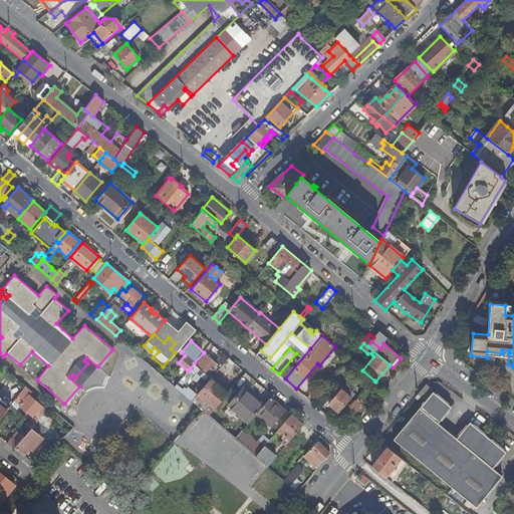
[(208,376),(218,363),(206,353),(196,365),(194,363),(190,368),(188,370),(175,387),(192,401),(197,395),(188,388),(186,390),(185,388),(193,377),(197,381),(201,376),(205,379),(208,376)]
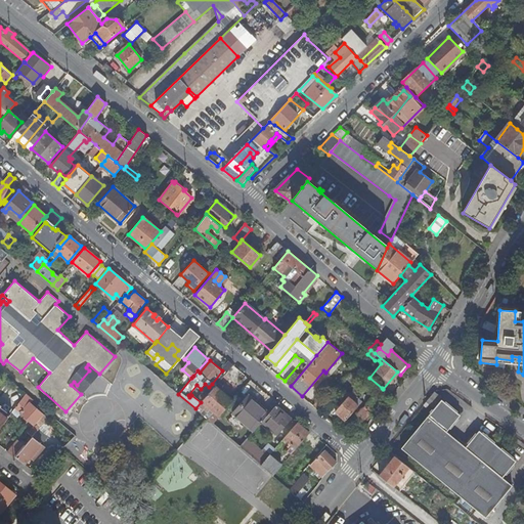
[(222,370),(225,374),(233,364),(228,360),(222,368),(222,370)]
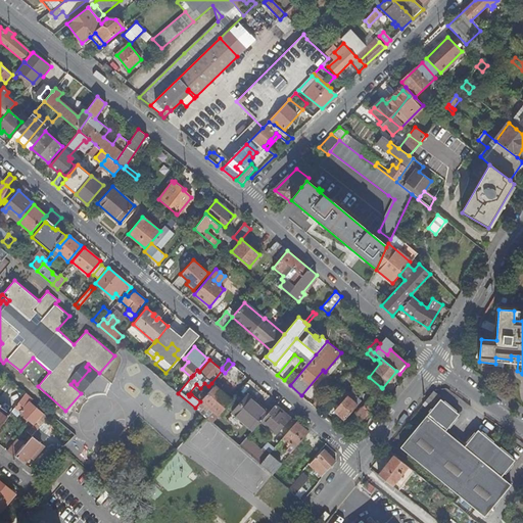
[(81,393),(99,373),(88,364),(86,367),(89,370),(77,384),(74,381),(70,384),(81,393)]
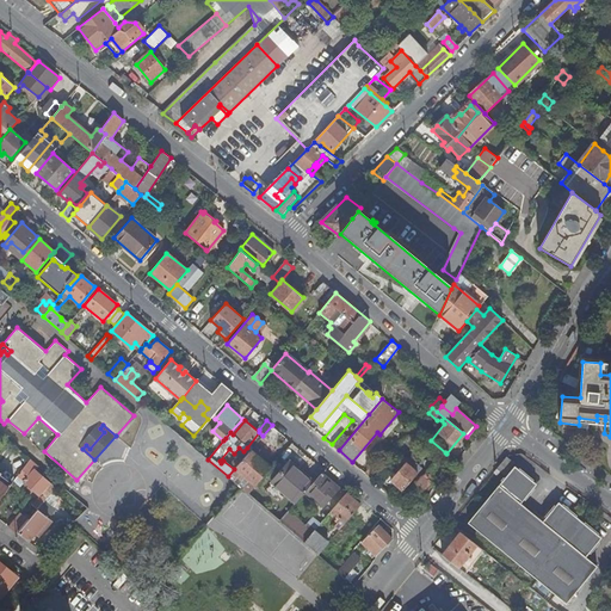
[(282,442),(287,438),(272,425),(263,436),(252,449),(266,461),(277,449),(265,439),(271,433),(282,442)]
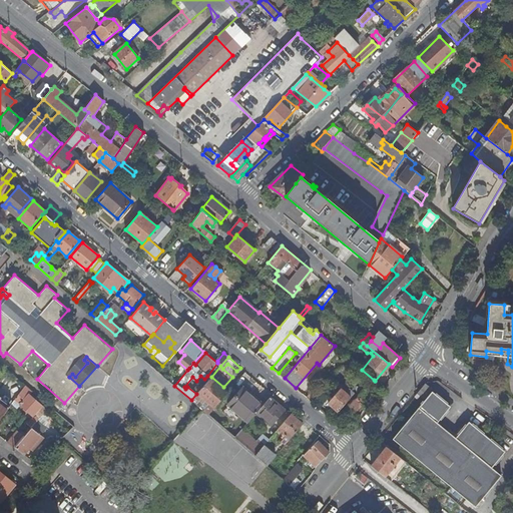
[(353,374),(359,367),(350,359),(344,367),(353,374)]
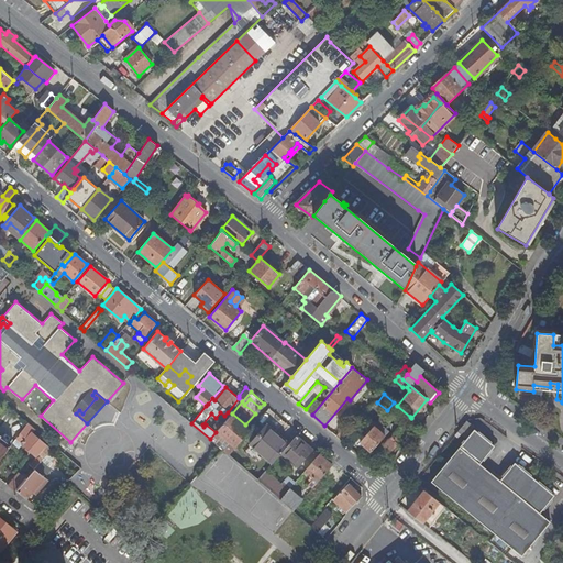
[(239,398),(228,412),(231,415),(232,414),(242,401),(239,398)]
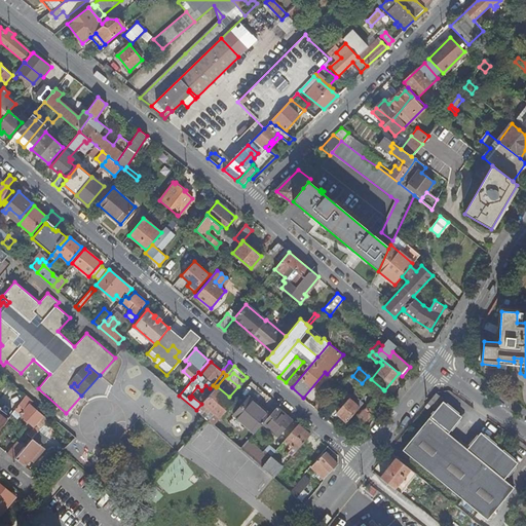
[(90,385),(81,398),(88,402),(97,390),(90,385)]
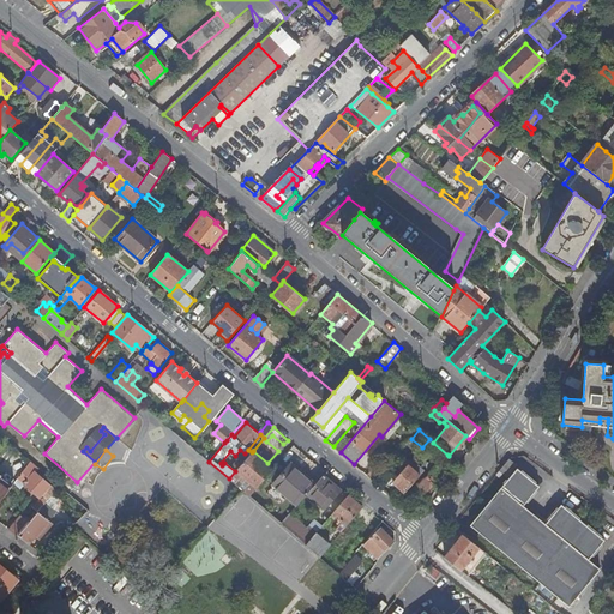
[(252,452),(248,450),(245,453),(240,450),(235,456),(230,451),(221,463),(222,465),(224,463),(235,471),(252,452)]
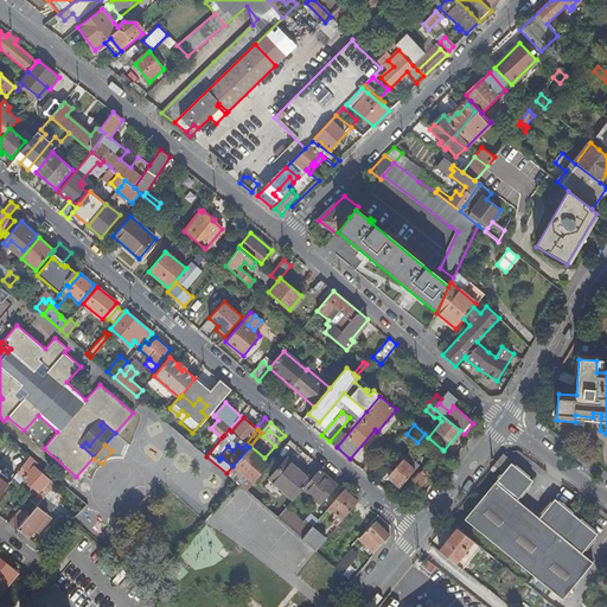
[(269,465),(249,447),(232,466),(227,473),(238,484),(247,491),(269,465)]
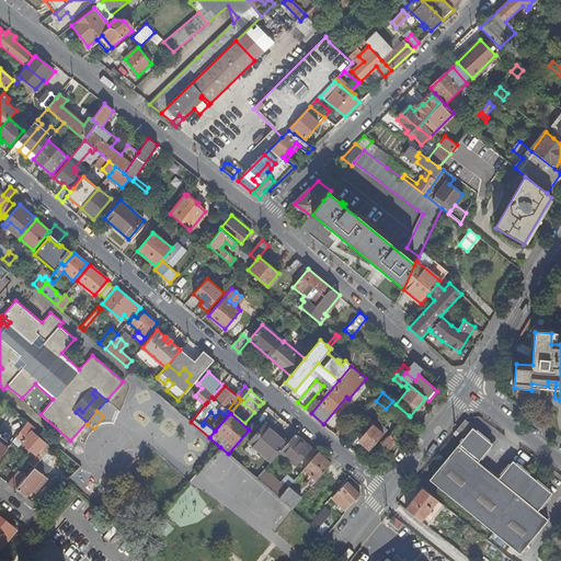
[(381,457),(416,421),(410,416),(409,415),(376,448),(375,447),(373,449),(381,457)]
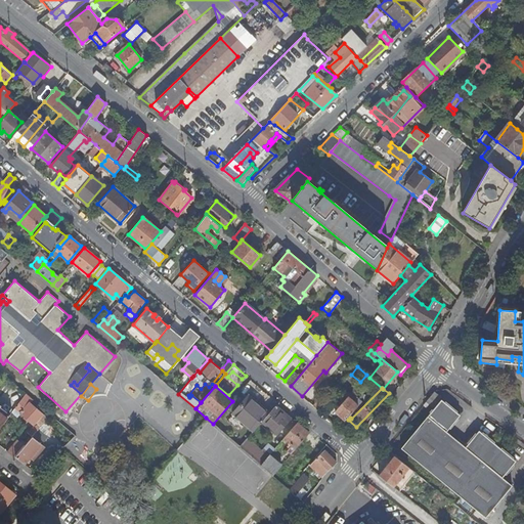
[(442,398),(435,393),(427,402),(434,407),(442,398)]
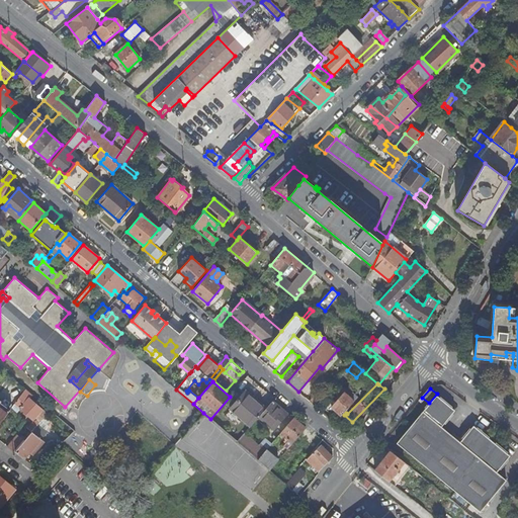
[(15,404),(20,408),(25,413),(28,416),(33,420),(35,418),(38,421),(32,424),(28,429),(32,432),(47,414),(34,403),(37,400),(25,390),(15,404)]
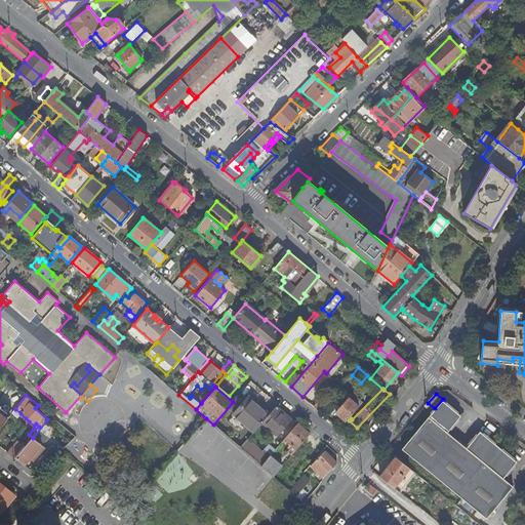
[(234,414),(253,433),(254,431),(261,423),(268,415),(248,398),(234,414)]
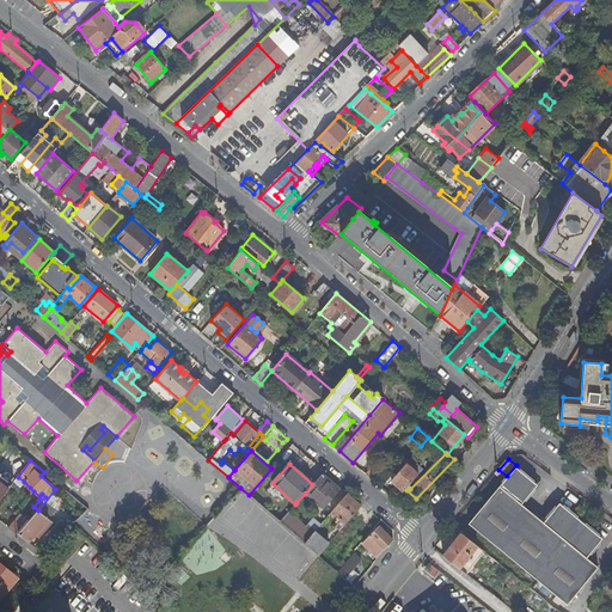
[(411,469),(407,464),(392,479),(404,490),(418,473),(422,469),(416,464),(411,469)]
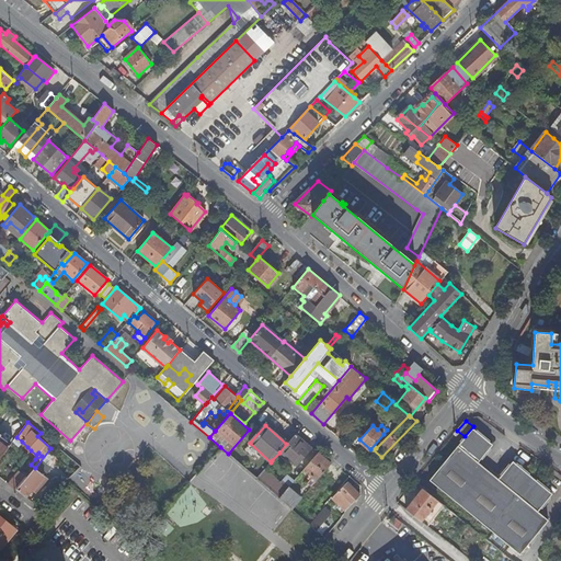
[(436,473),(490,516),(528,547),(549,521),(539,512),(553,494),(514,461),(500,480),(479,464),(494,446),(473,428),(436,473)]
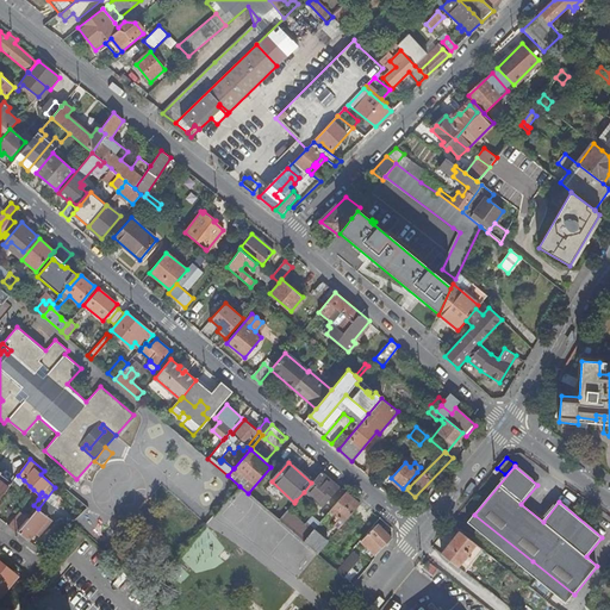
[(0,498),(13,483),(0,474),(1,472),(0,471),(0,498)]
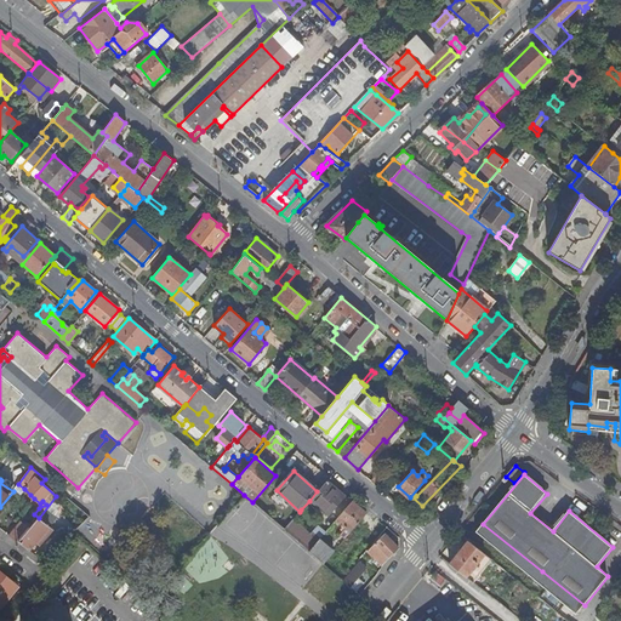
[(345,495),(328,480),(317,491),(309,501),(326,516),(345,495)]
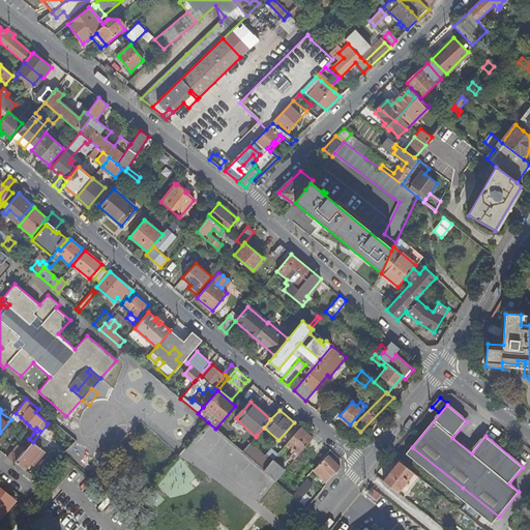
[(313,438),(300,428),(287,443),(299,454),(313,438)]
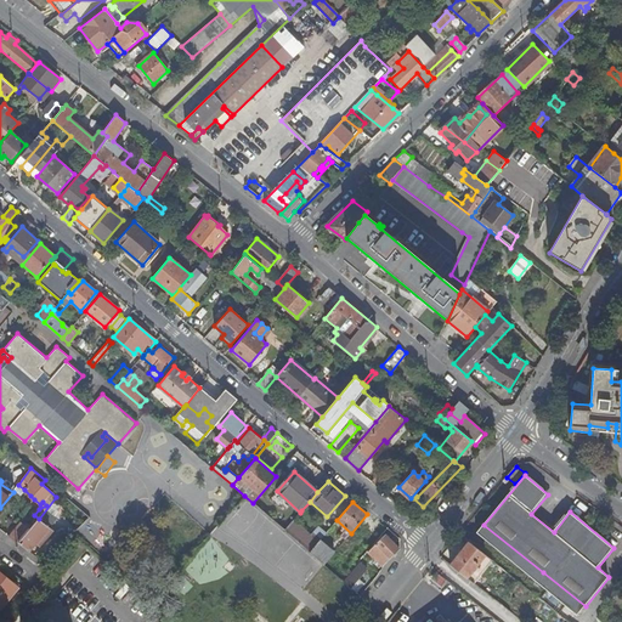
[(303,531),(305,527),(312,520),(301,510),(300,513),(284,531),(310,553),(321,541),(311,532),(309,536),(303,531)]
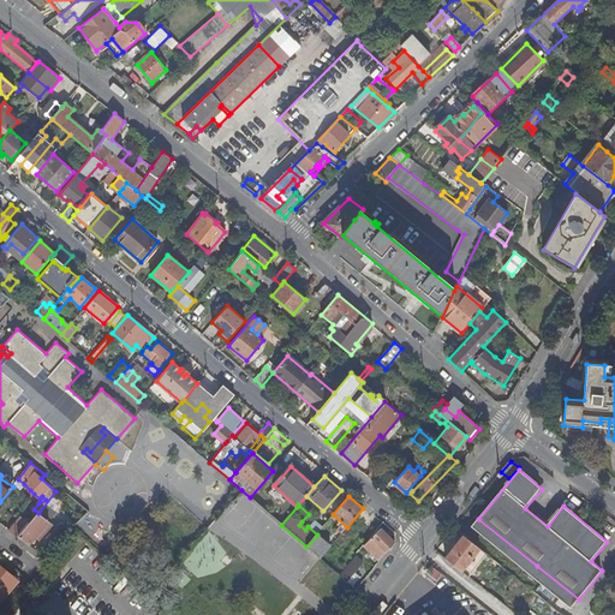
[(369,514),(363,508),(347,527),(345,530),(352,536),(369,514)]
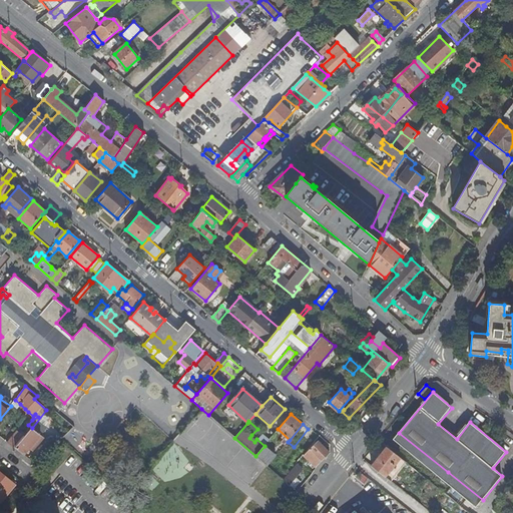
[(32,428),(41,435),(43,432),(34,425),(32,428)]
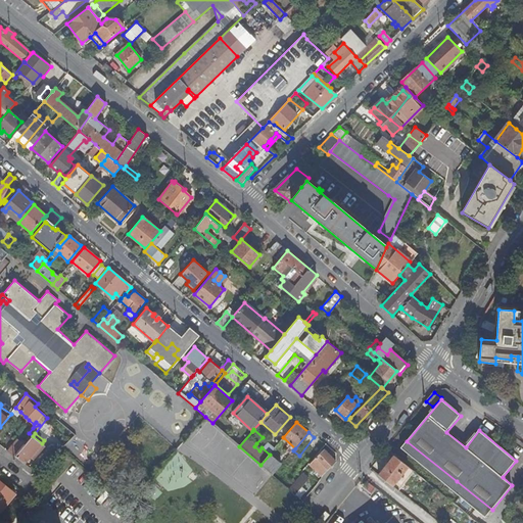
[(31,458),(37,450),(42,443),(33,436),(16,456),(25,464),(31,458)]
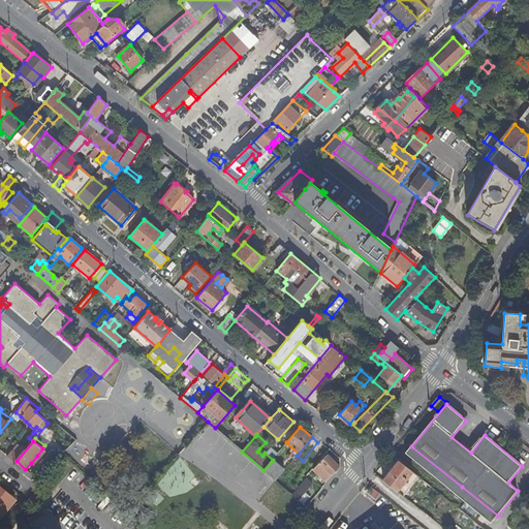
[(19,444),(8,457),(14,462),(25,449),(19,444)]
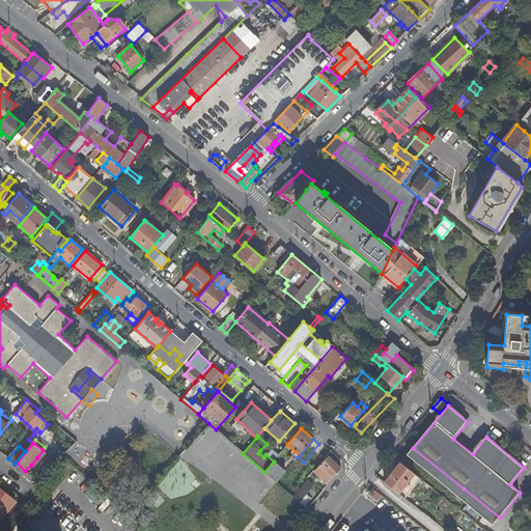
[(494,526),(500,518),(464,488),(413,448),(408,454),(494,526)]
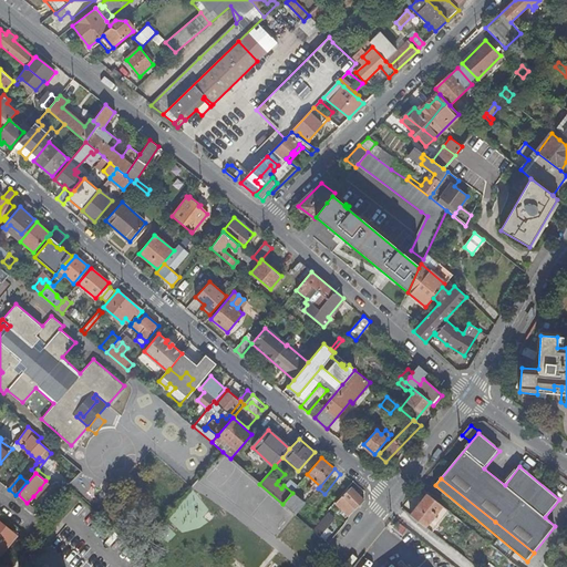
[(348,516),(364,501),(351,487),(336,503),(348,516)]
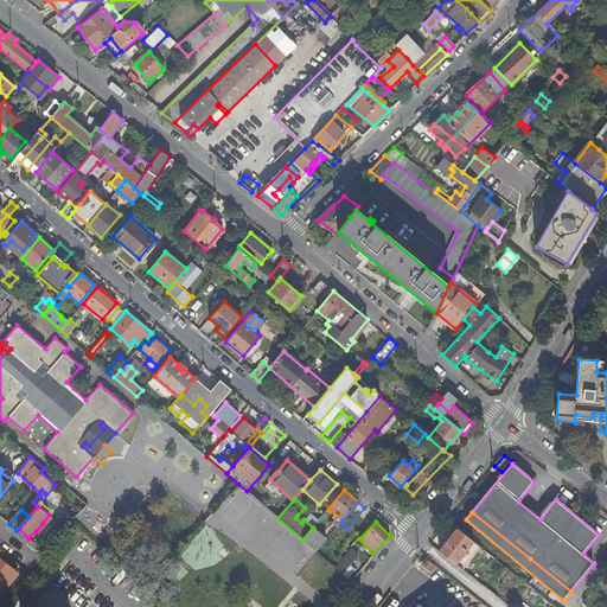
[(326,540),(313,528),(302,540),(317,551),(326,540)]
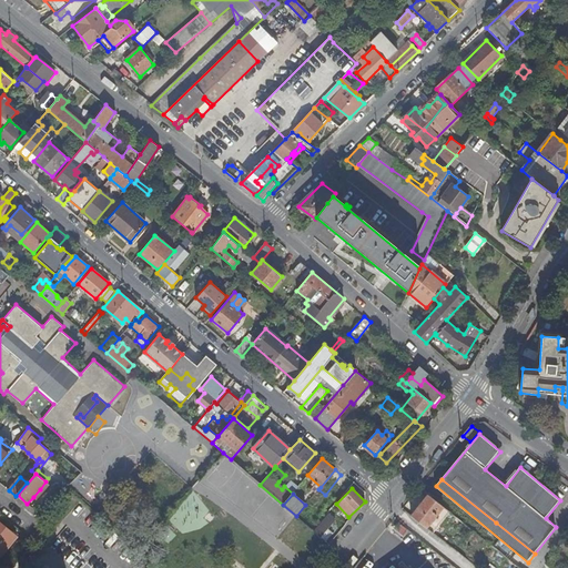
[(427,528),(444,507),(428,495),(412,516),(427,528)]
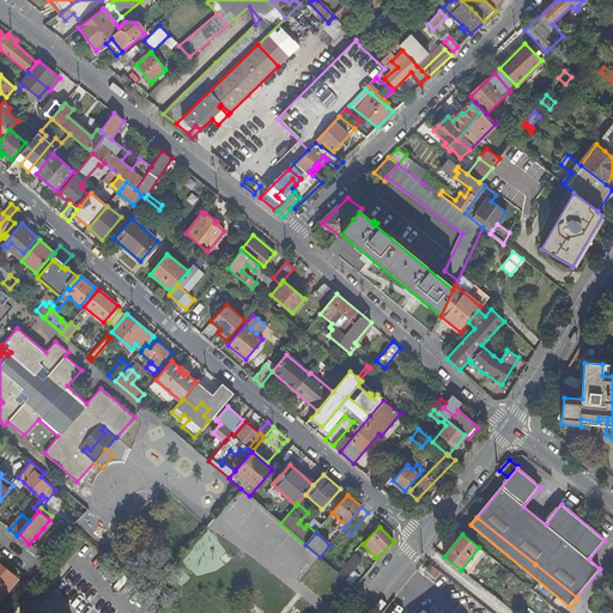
[(341,577),(351,581),(360,559),(350,556),(341,577)]
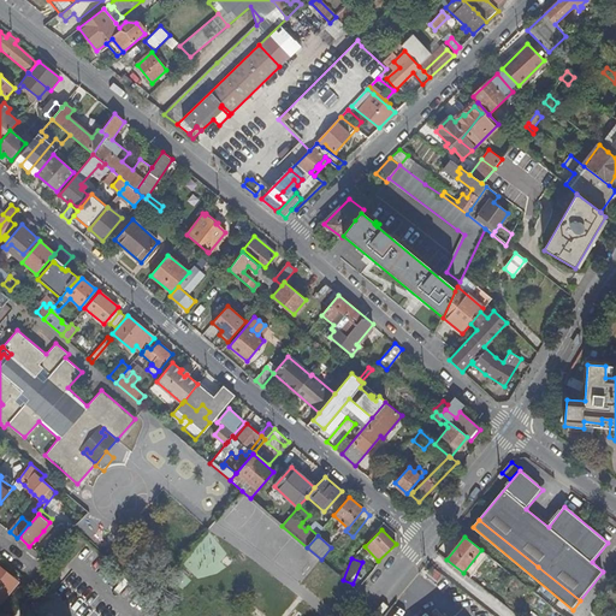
[(18,581),(0,567),(0,603),(18,581)]
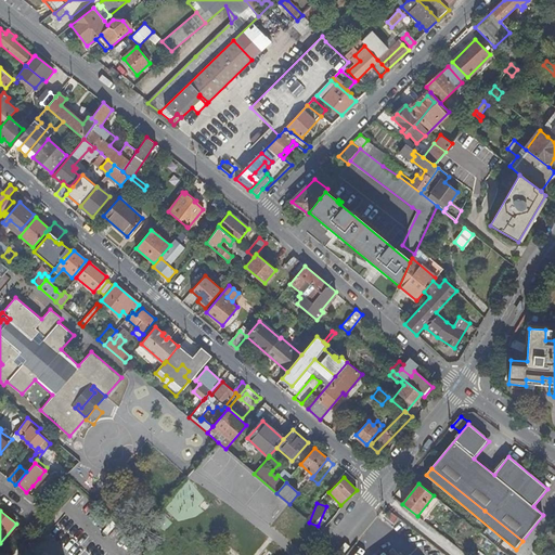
[(389,512),(385,517),(392,524),(397,517),(389,512)]
